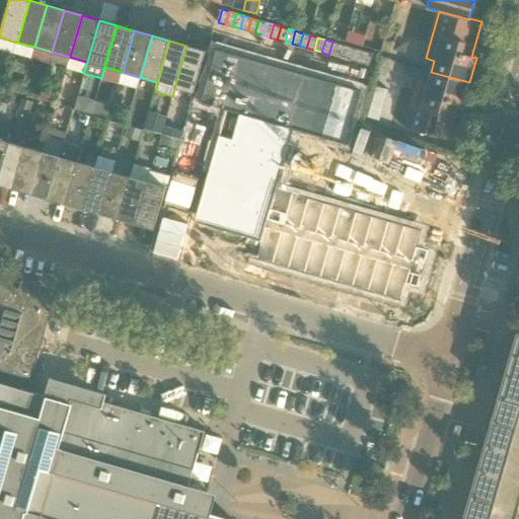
[(332,42),(328,55),(337,57),(340,44),(332,42)]
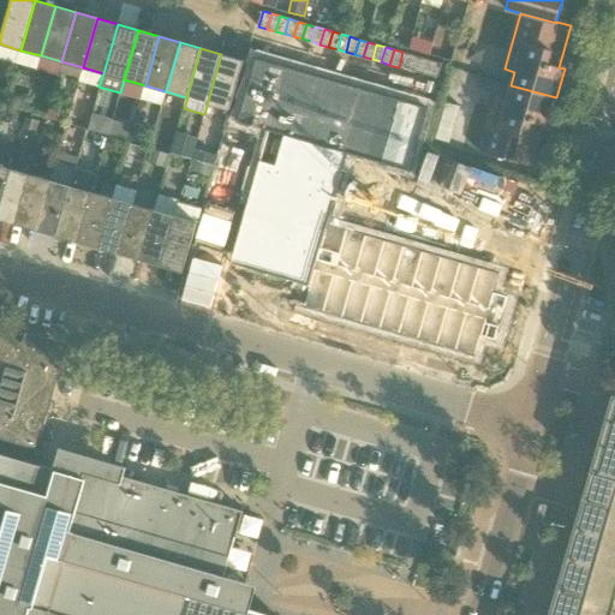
[(402,52),(399,67),(418,73),(423,58),(402,52)]
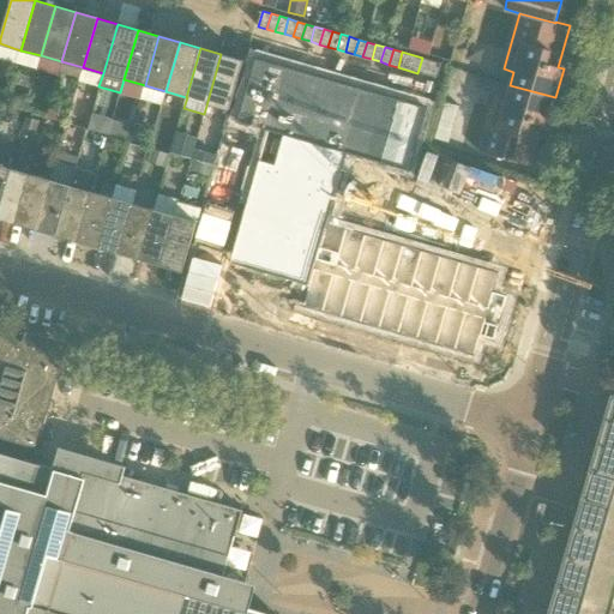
[(244,60),(221,54),(204,114),(226,120),(229,109),(244,60)]
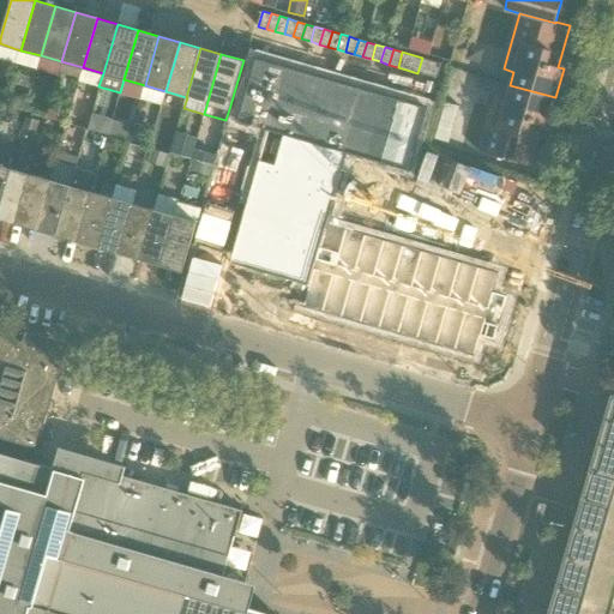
[(422,58),(417,73),(438,78),(441,64),(422,58)]
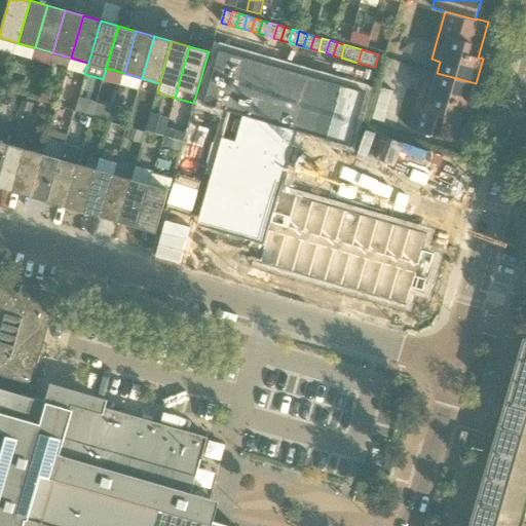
[(218,50),(202,105),(241,116),(235,140),(221,137),(211,173),(224,178),(211,228),(264,243),(259,262),(407,304),(411,288),(423,292),(434,254),(422,250),(427,234),(280,192),(297,132),(349,147),(365,91),(298,73),(292,95),(266,87),(272,66),(218,50)]
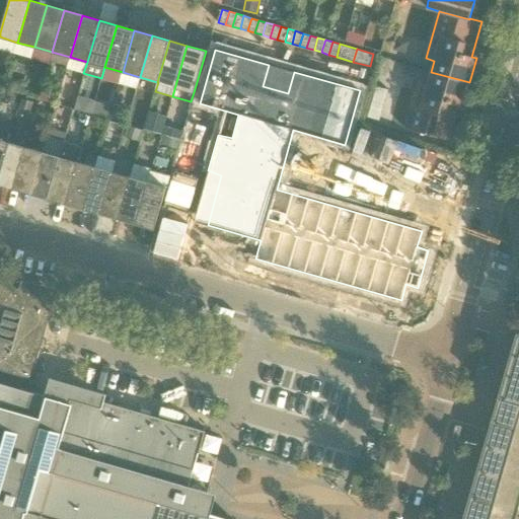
[(462,106),(469,82),(431,72),(428,82),(420,80),(416,91),(405,129),(430,136),(447,140),(457,105),(462,106)]
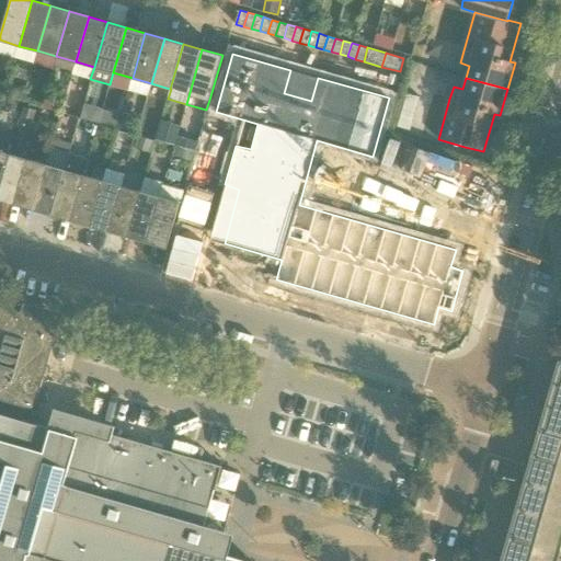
[(135,134),(140,117),(124,113),(119,129),(135,134)]
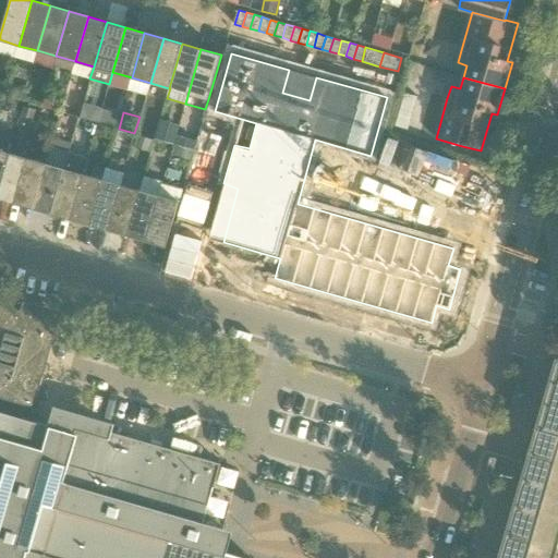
[(177,135),(179,124),(160,120),(155,140),(173,145),(177,135)]
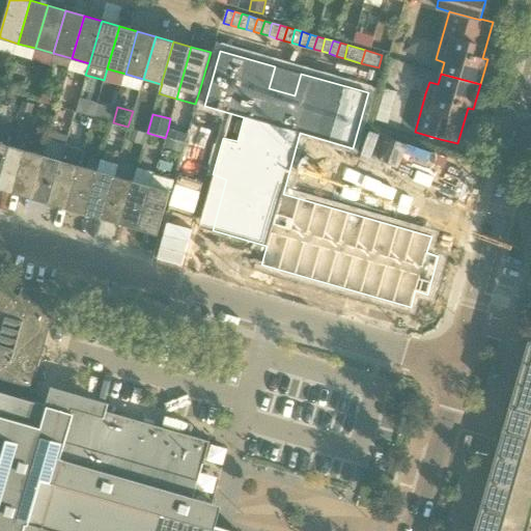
[(168,129),(165,138),(186,143),(189,133),(168,129)]
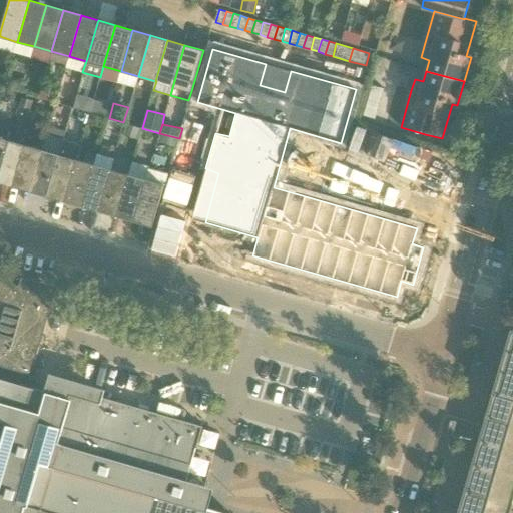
[(42,150),(30,191),(47,196),(63,140),(47,135),(42,150)]
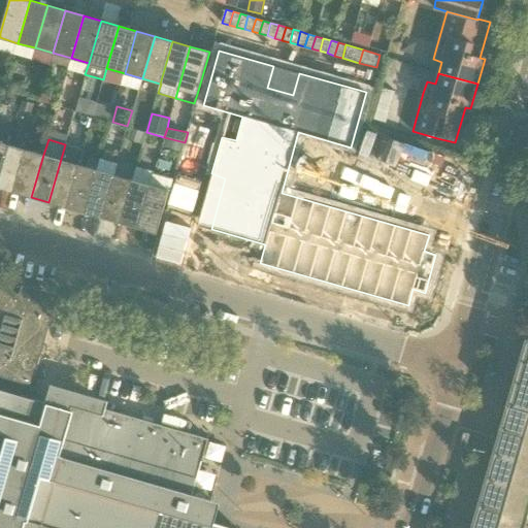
[(0,188),(12,192),(25,150),(7,144),(0,168),(0,188)]
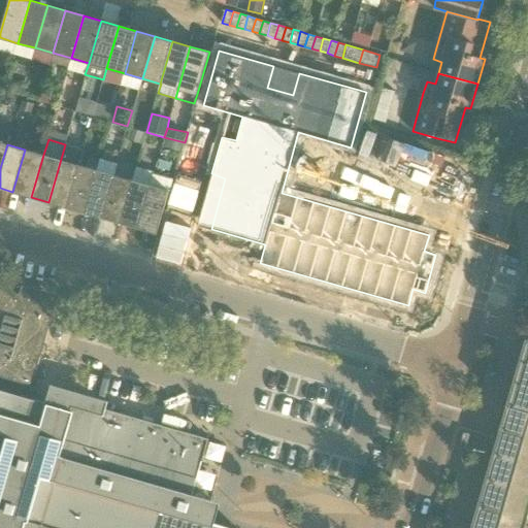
[(48,202),(66,207),(78,165),(79,165),(84,150),(65,144),(48,202)]
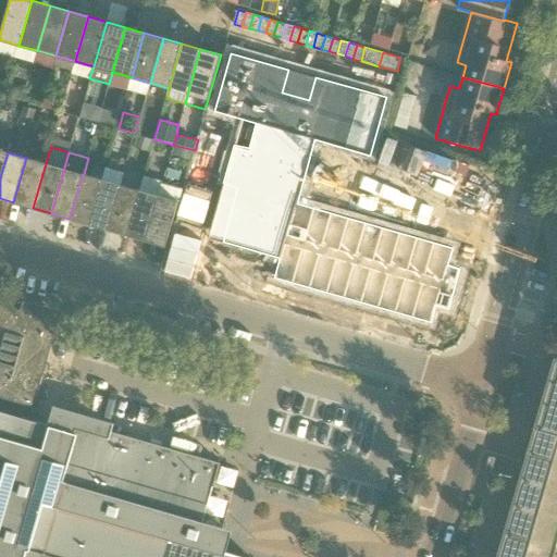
[(33,208),(46,163),(26,158),(13,202),(33,208)]
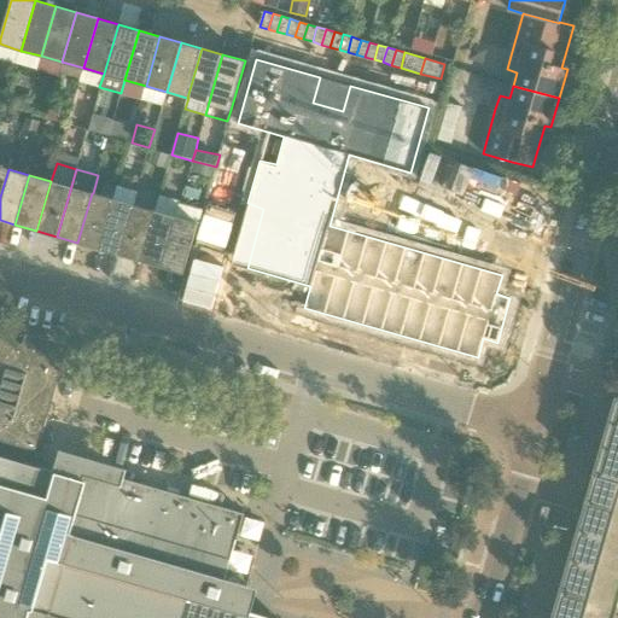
[(120,185),(116,196),(136,202),(140,191),(120,185)]
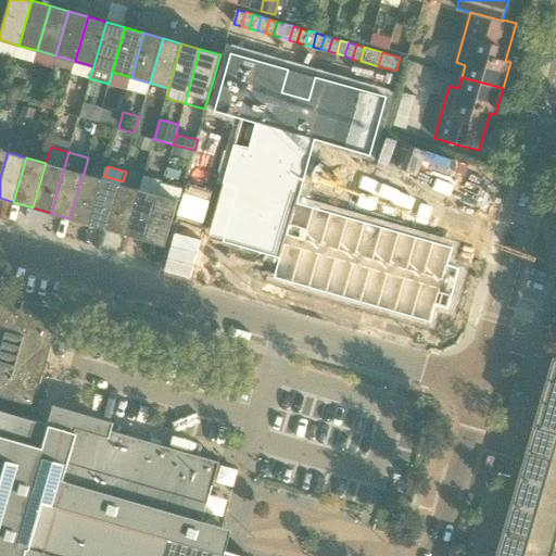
[(102,179),(84,174),(83,174),(70,218),(89,224),(102,179)]
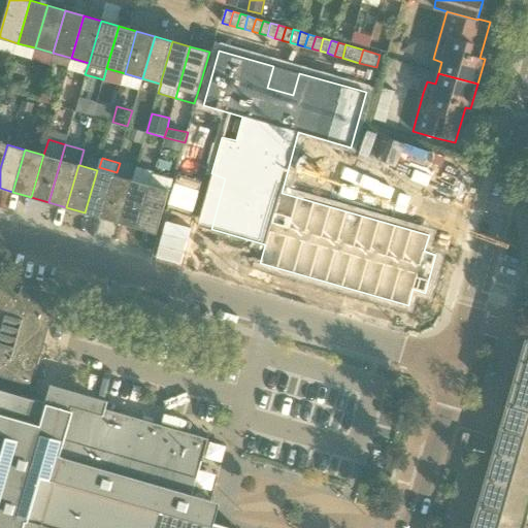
[(102,218),(114,175),(97,170),(85,212),(102,218)]
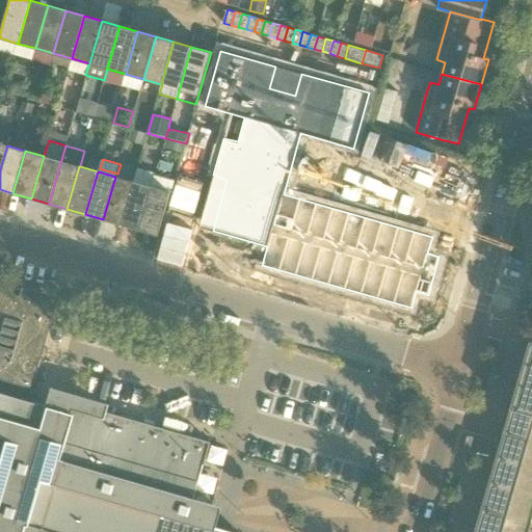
[(121,224),(133,182),(115,177),(103,219),(121,224)]
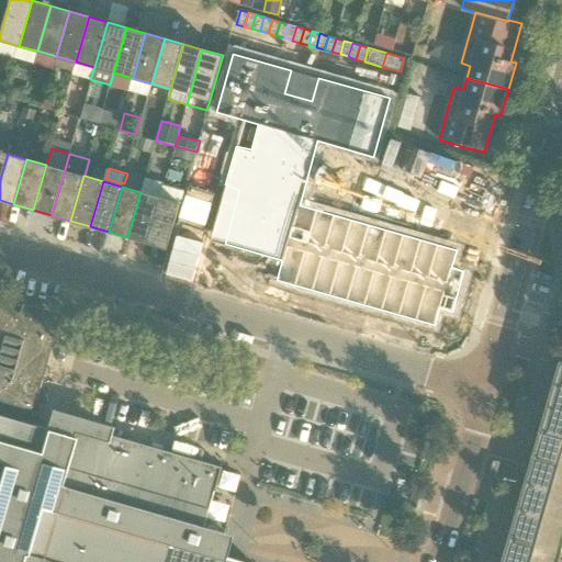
[(146,243),(159,198),(141,192),(127,237),(146,243)]
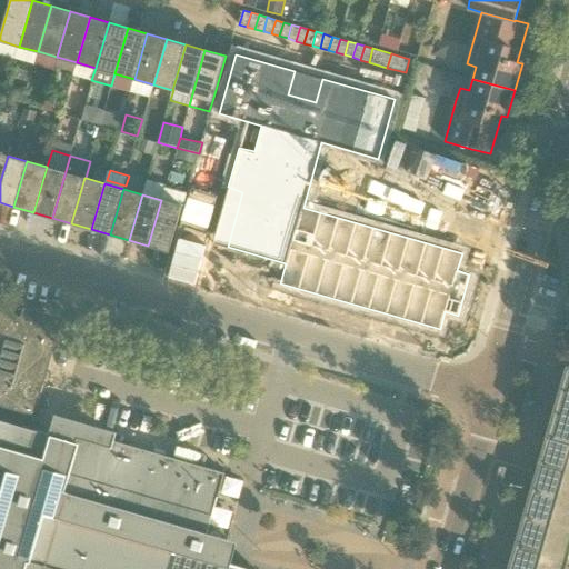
[(169,251),(182,206),(161,200),(148,246),(169,251)]
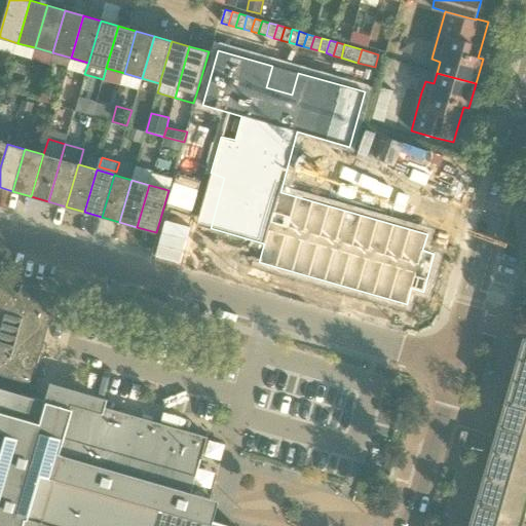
[(54,304),(2,289),(0,288),(0,374),(32,384),(54,304)]
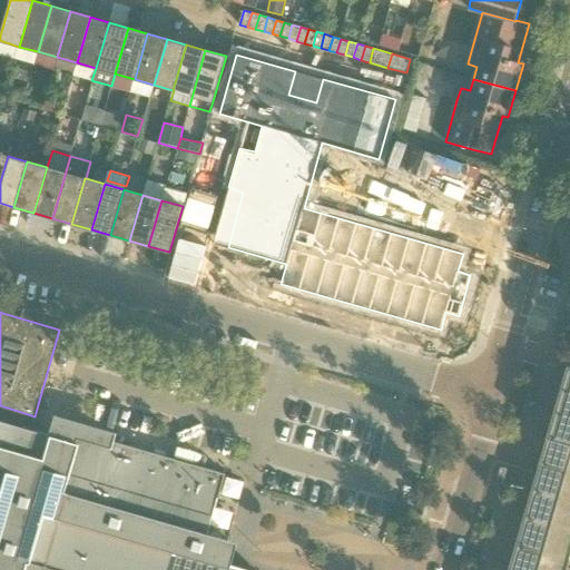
[(569,394),(561,392),(553,418),(569,422),(569,394)]
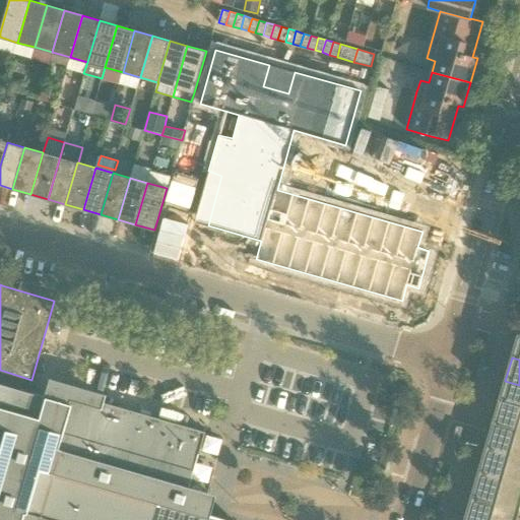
[(519,385),(505,381),(498,405),(519,410),(519,385)]
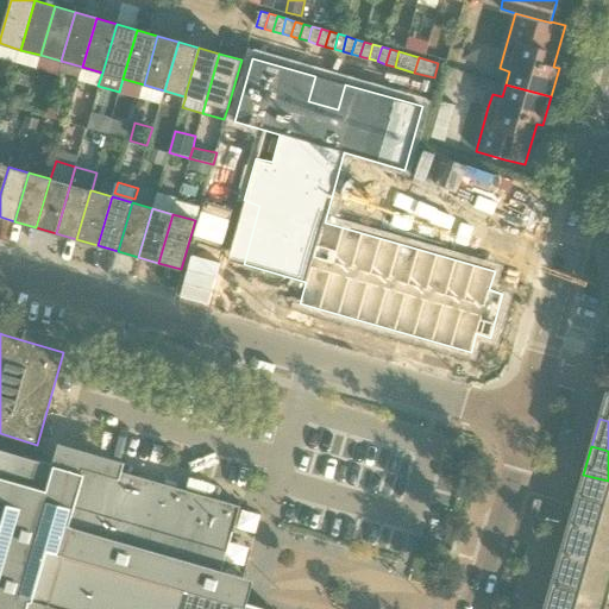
[(0,608),(265,608),(238,601),(245,577),(221,570),(233,532),(234,532),(242,507),(83,462),(80,475),(68,471),(0,451),(0,608)]
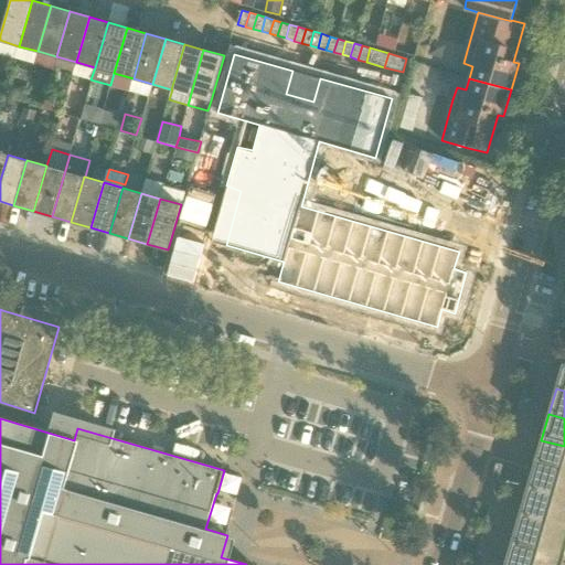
[(564,475),(564,446),(541,440),(534,466),(564,475)]
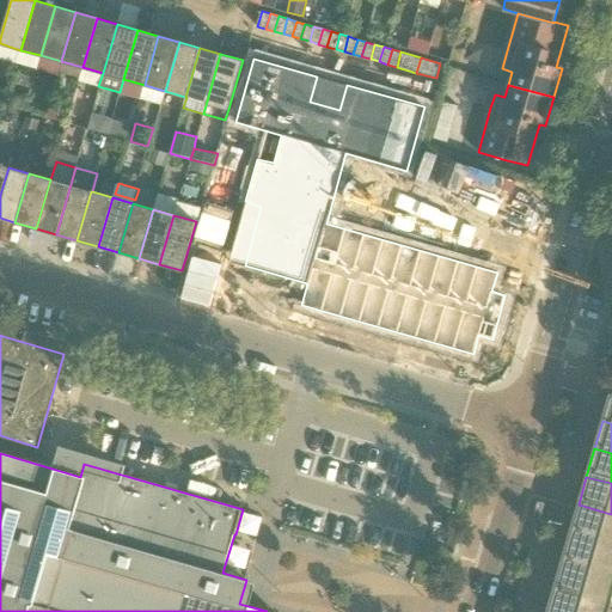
[(611,514),(579,505),(570,532),(611,544),(611,514)]
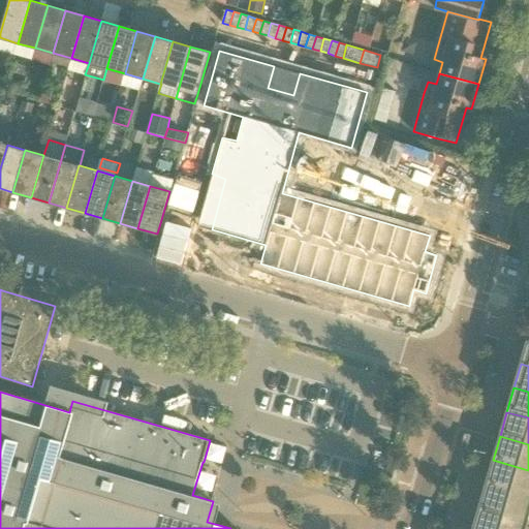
[(528,496),(528,470),(493,460),(486,484),(528,496)]
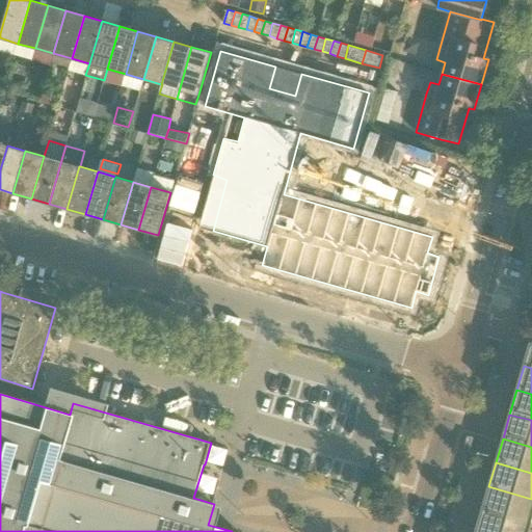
[(531,525),(531,521),(531,499),(488,486),(481,510),(531,525)]
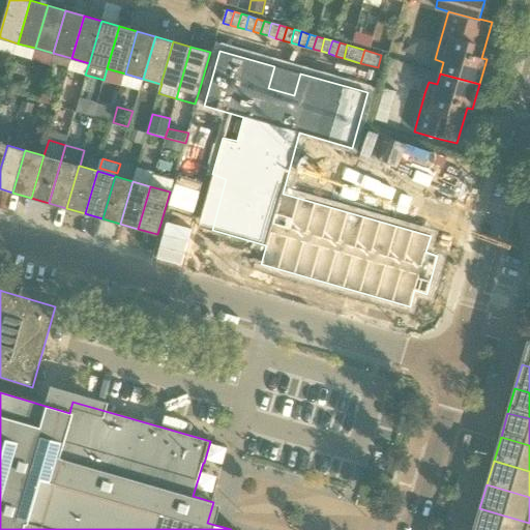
[(526,529),(529,523),(479,508),(473,529),(526,529)]
